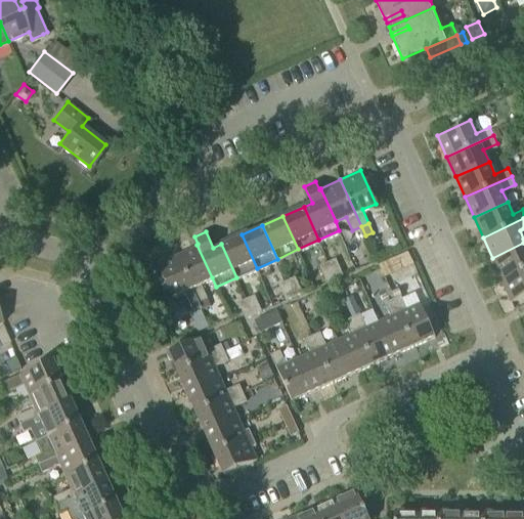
[(242,234),(221,244),(236,277),(257,268),(242,234)]
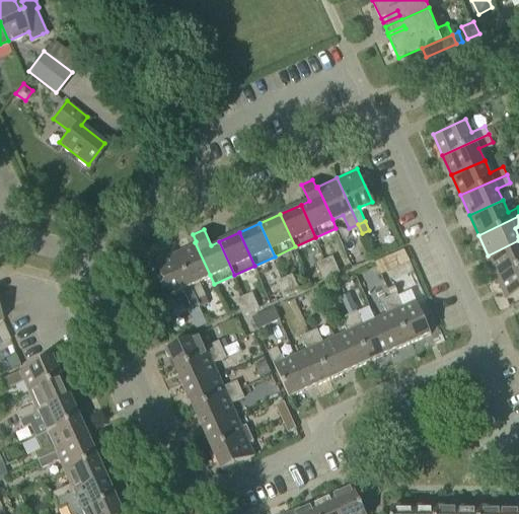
[(518,240),(488,255),(497,275),(518,265),(518,240)]
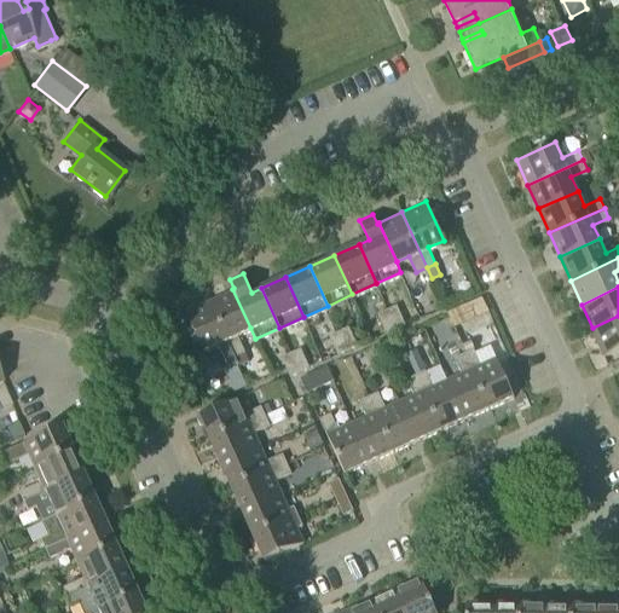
[(250,328),(232,289),(209,299),(235,354),(244,350),(237,334),(250,328)]
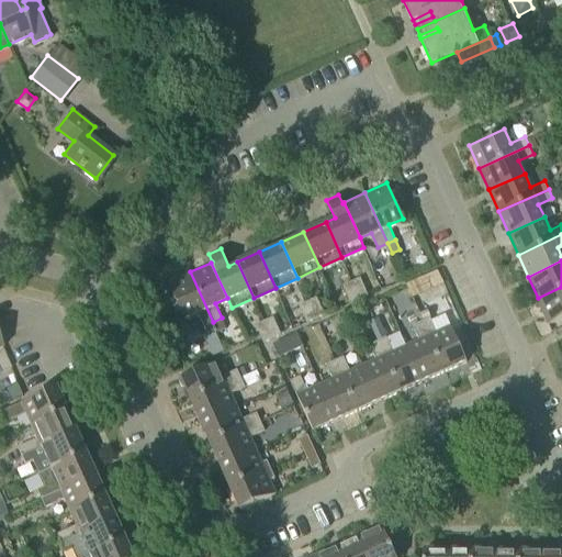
[(190,271),(168,282),(183,318),(198,311),(208,332),(216,329),(215,327),(213,322),(190,271)]
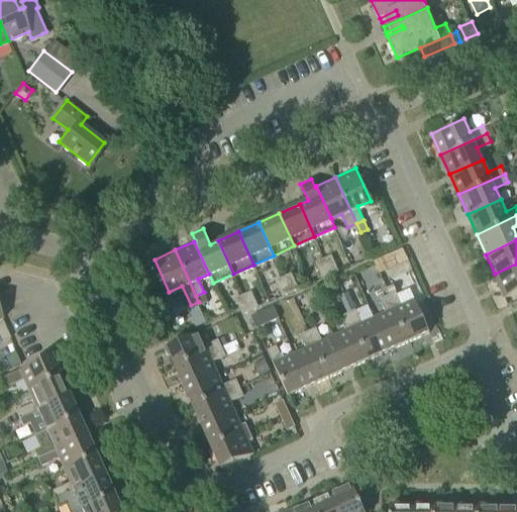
[(338,269),(330,252),(323,257),(330,272),(338,269)]
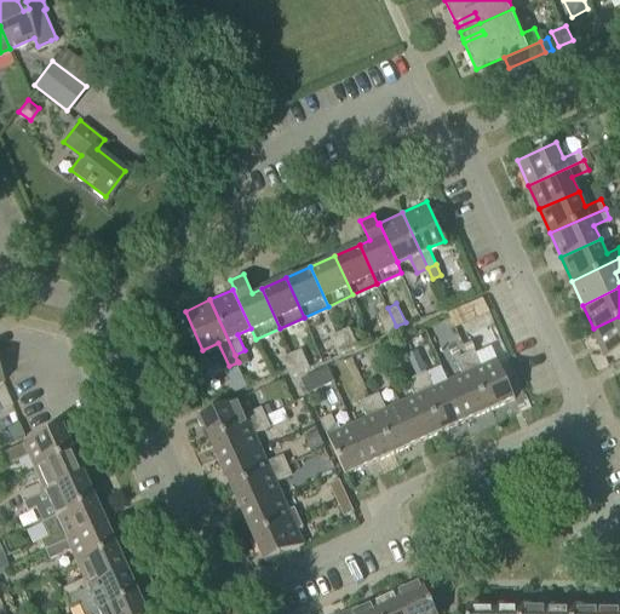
[(388,308),(378,311),(386,331),(396,326),(388,308)]
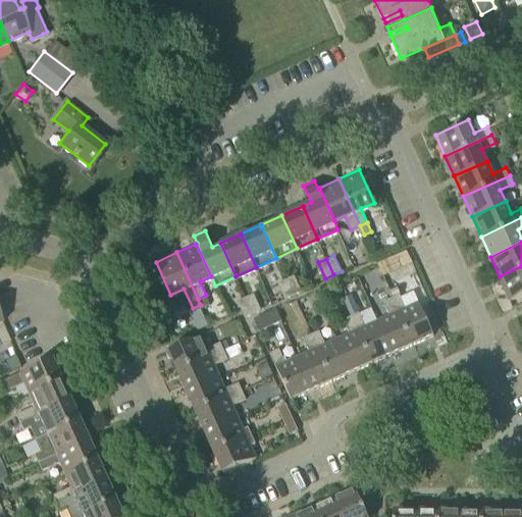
[(521,266),(500,276),(509,298),(521,292),(521,266)]
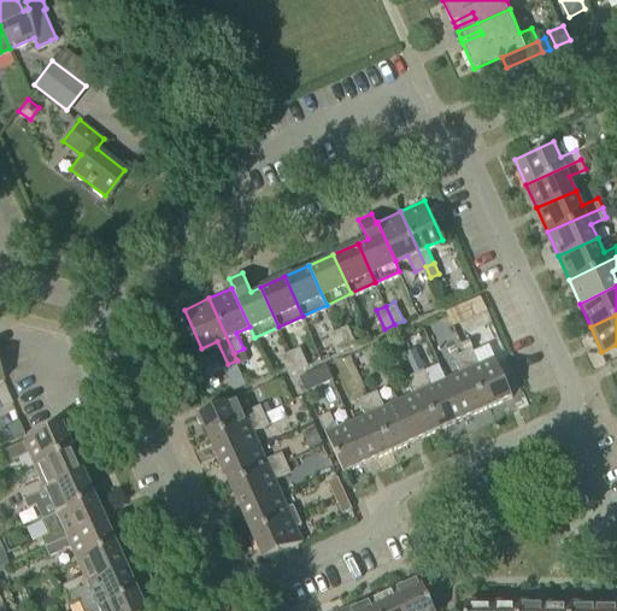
[(357,342),(348,323),(338,328),(346,346),(357,342)]
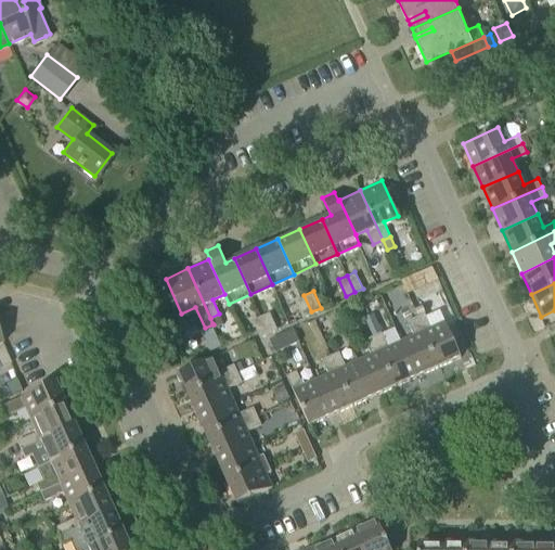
[(304,295),(295,298),(302,316),(311,311),(304,295)]
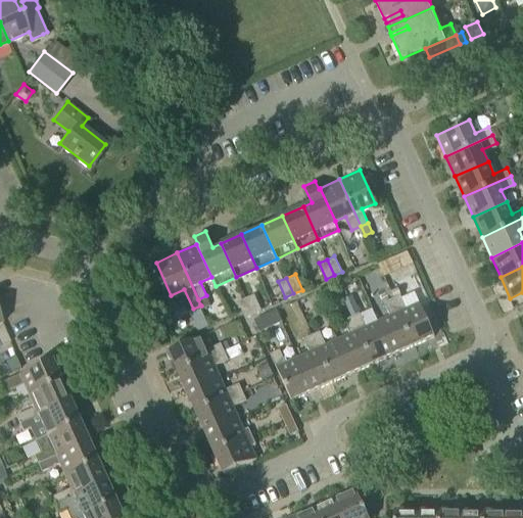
[(253,292),(245,295),(253,313),(262,309),(253,292)]
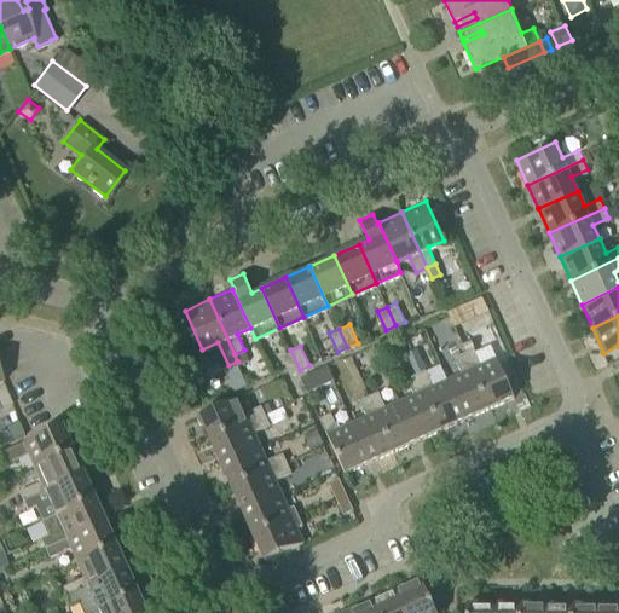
[(463,351),(489,405),(514,394),(496,356),(480,362),(473,346),(463,351)]
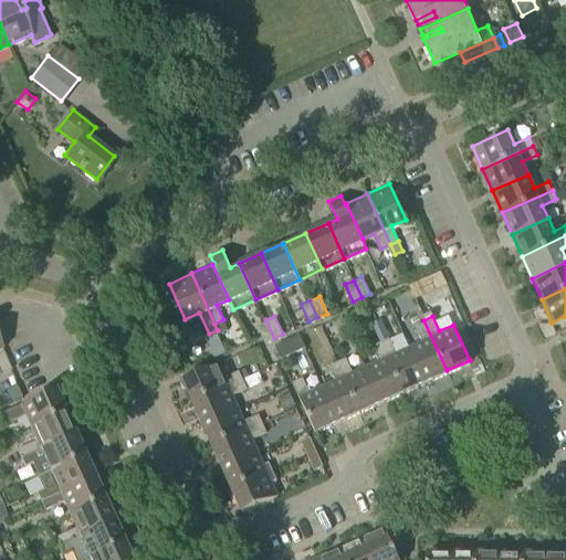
[(215,324),(217,329),(218,330),(227,326),(223,319),(215,324)]
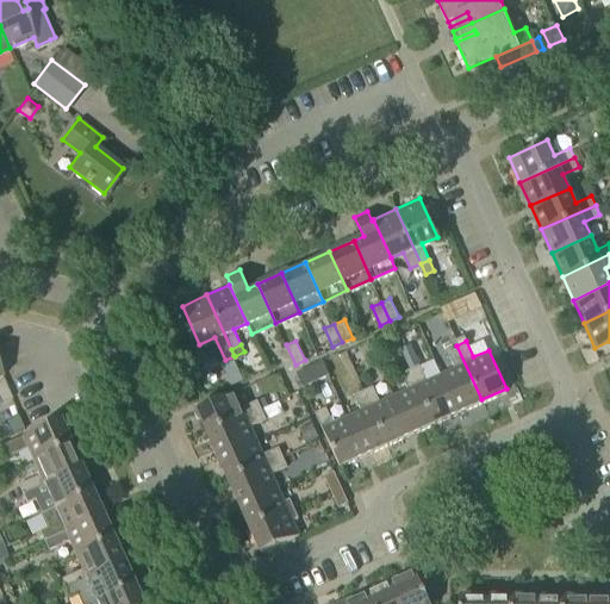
[(286,344),(277,349),(285,368),(296,365),(286,344)]
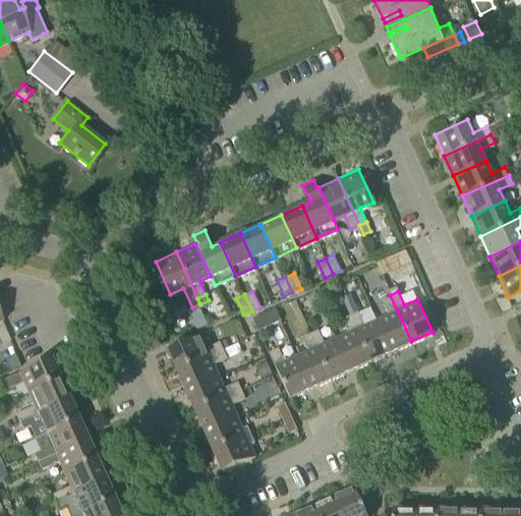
[(411,341),(390,295),(382,298),(388,312),(377,318),(391,350),(411,341)]
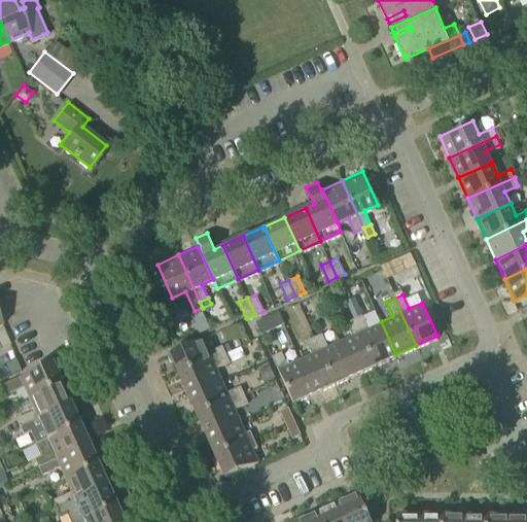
[(349,306),(354,317),(362,313),(357,302),(349,306)]
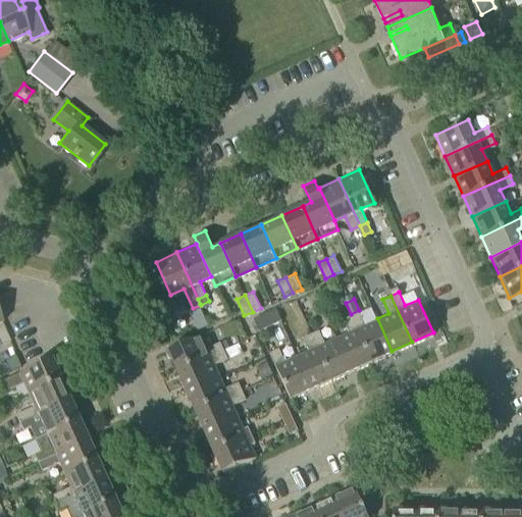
[(264,312),(270,325),(281,320),(275,307),(264,312)]
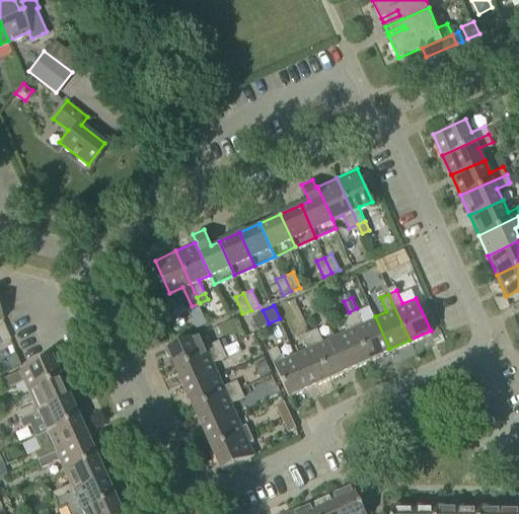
[(194,325),(206,320),(200,306),(188,311),(194,325)]
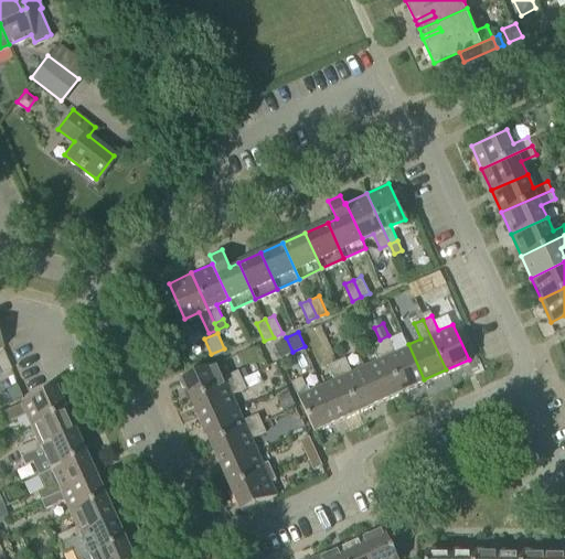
[(388,335),(380,340),(403,389),(424,379),(408,344),(395,350),(388,335)]
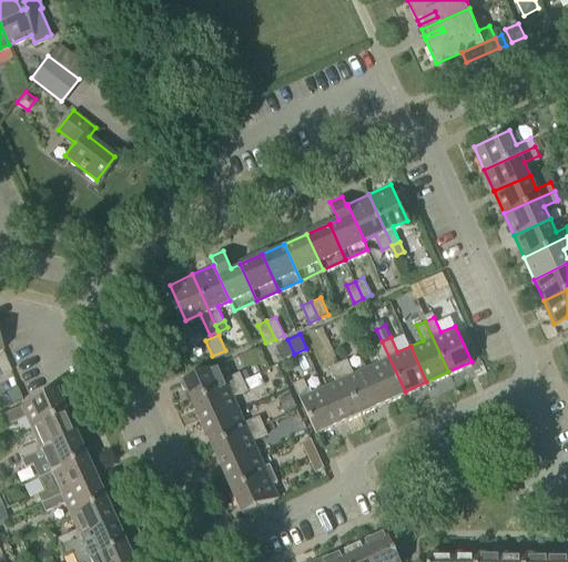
[(405,391),(382,341),(373,345),(379,359),(366,366),(383,401),(405,391)]
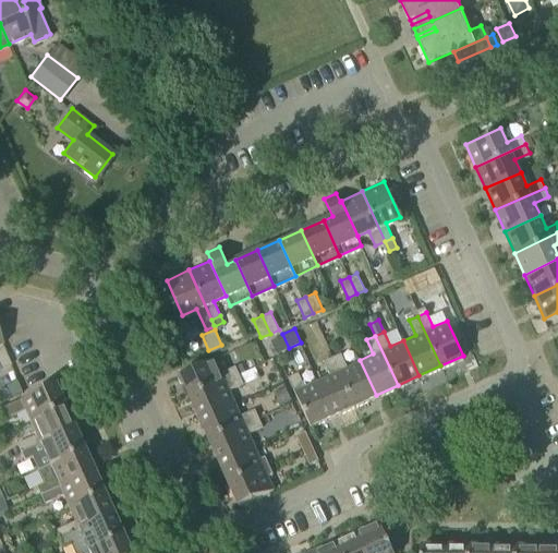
[(0,338),(0,364),(0,365),(11,362),(0,338)]
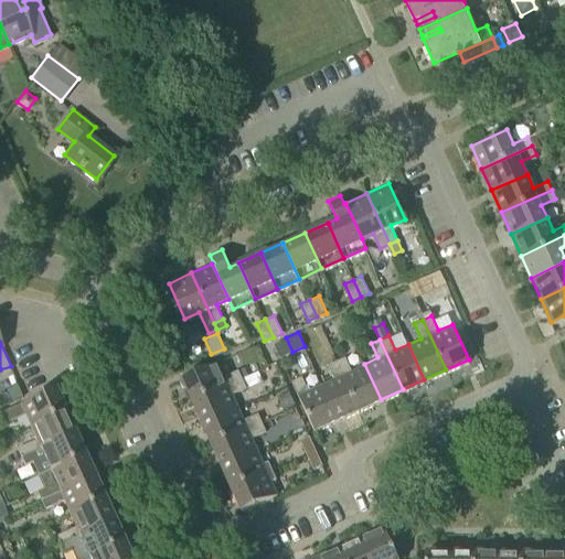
[(344,355),(336,359),(359,409),(381,399),(364,364),(351,369),(344,355)]
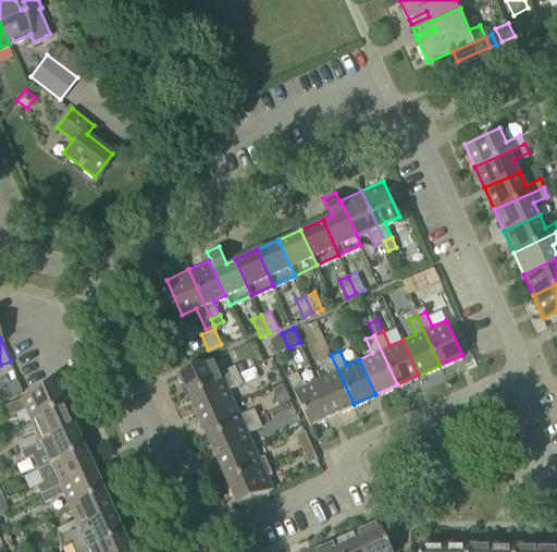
[(188,393),(238,371),(234,363),(220,369),(213,355),(178,371),(188,393)]
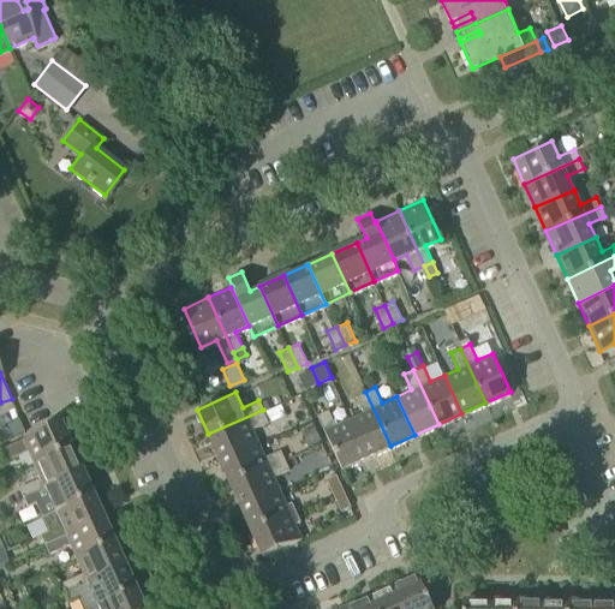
[(364,411),(348,418),(366,457),(390,446),(365,392),(357,395),(364,411)]
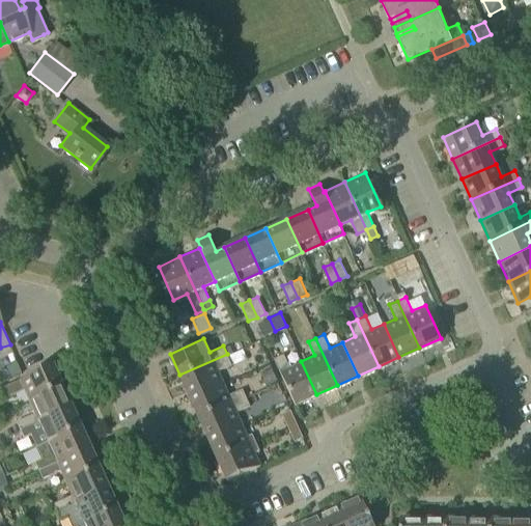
[(316,394),(301,361),(289,366),(283,353),(274,357),(296,405),(316,394)]
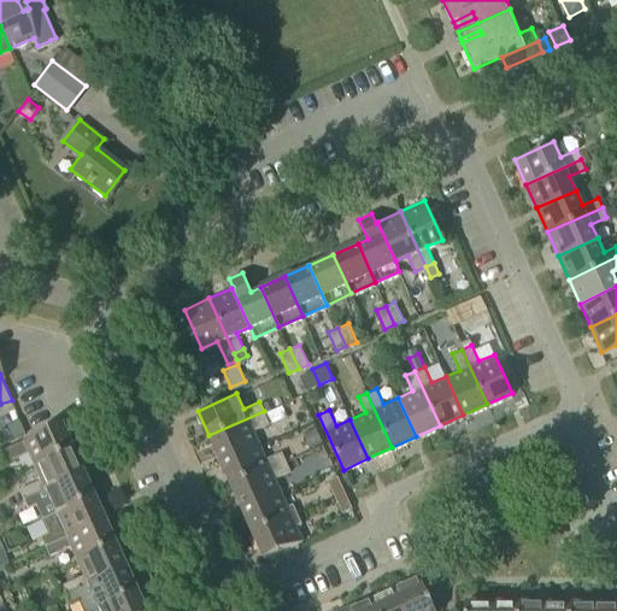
[(264,411),(209,435),(219,459),(258,442),(252,428),(268,421),(264,411)]
